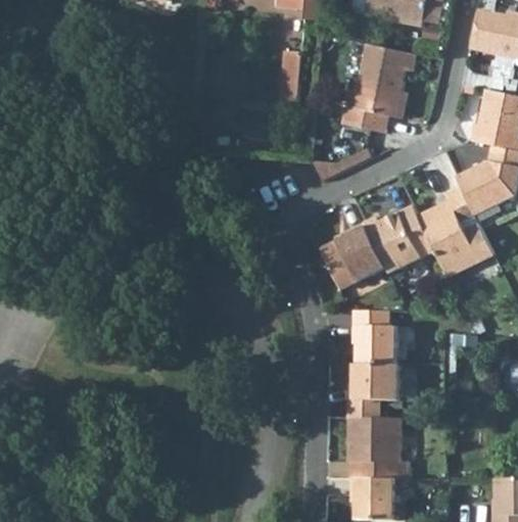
[(275,0),(274,6),(301,8),(302,0),(275,0)]
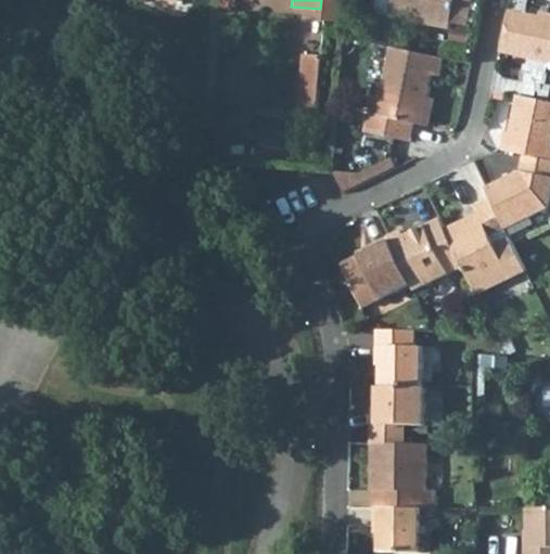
[(319,20),(341,22),(342,0),(321,0),(320,9),(319,20)]
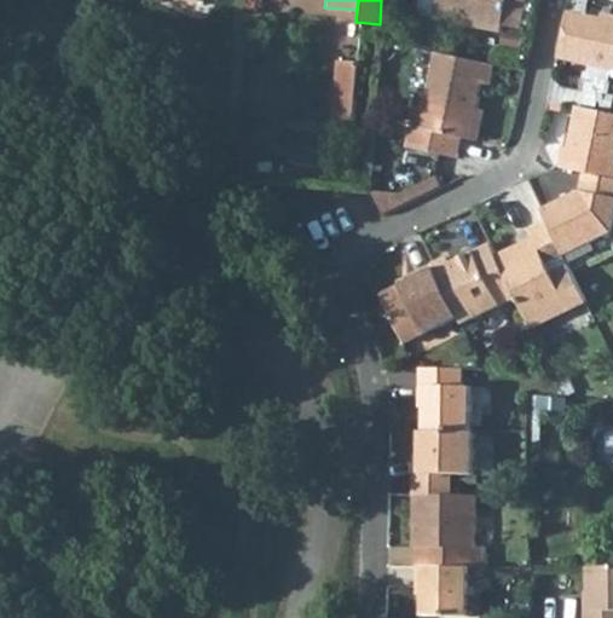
[(434,0),(431,17),(497,32),(498,26),(515,29),(521,0),(434,0)]
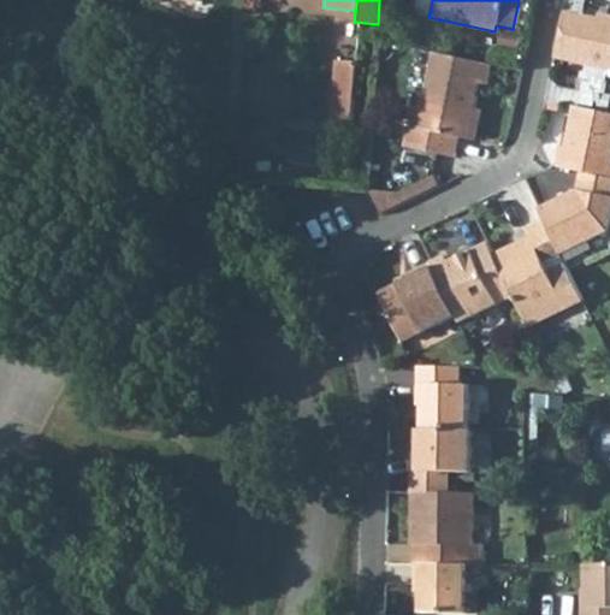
[(604,70),(609,70),(609,17),(602,16),(600,21),(560,11),(550,59),(582,65),(604,70)]
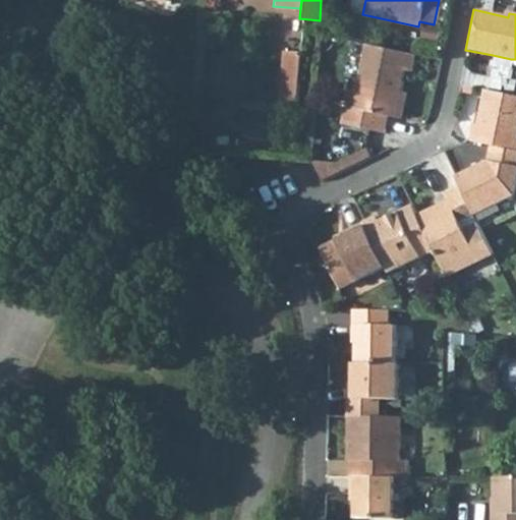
[(341,106),(338,123),(381,131),(385,114),(392,116),(398,91),(402,69),(409,71),(413,55),(362,44),(354,87),(350,107),(341,106)]
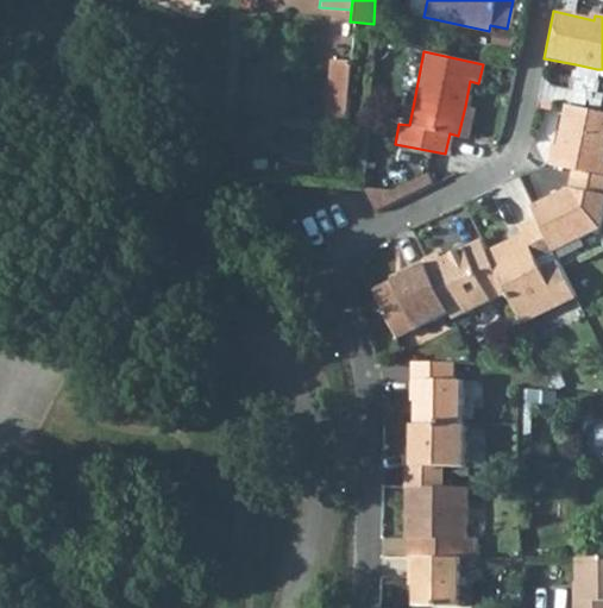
[(195,67),(207,77),(218,67),(207,55),(195,67)]
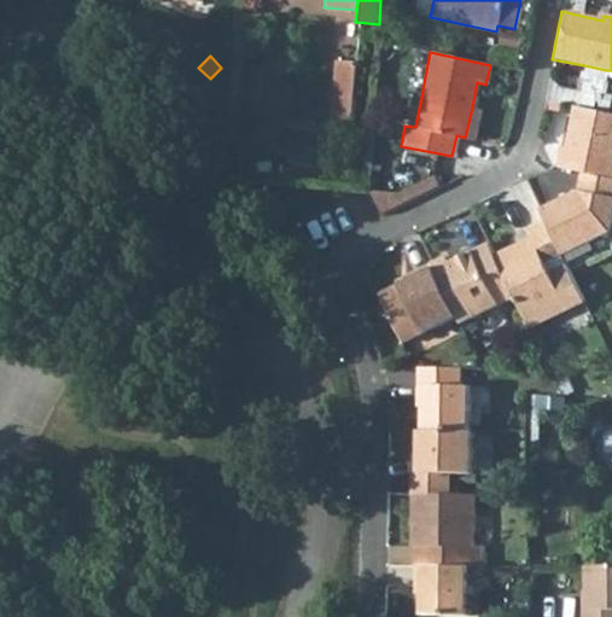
[(333,60),(328,118),(350,120),(354,62),(333,60)]
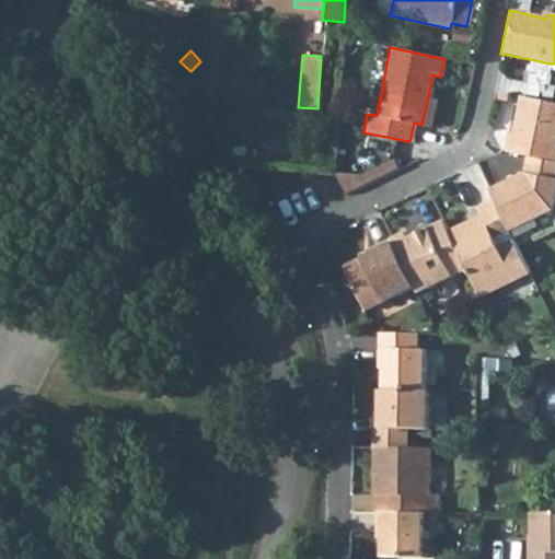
[(531,82),(545,84),(550,63),(530,59),(527,76),(532,77),(531,82)]
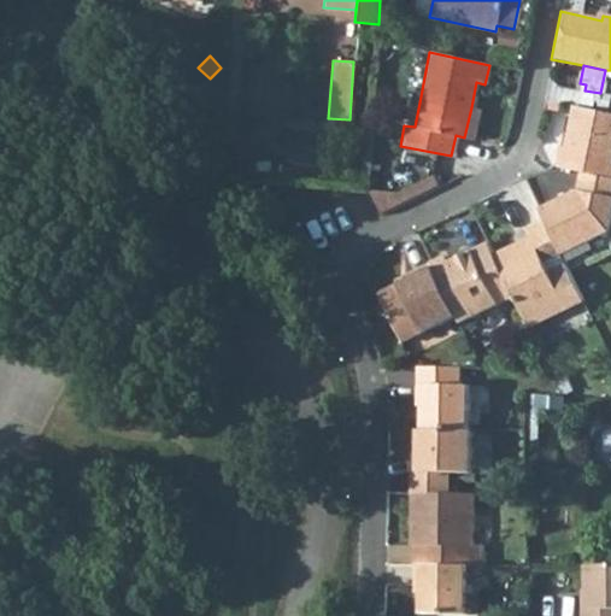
[(404,125),(415,127),(419,103),(401,99),(397,123),(404,125)]
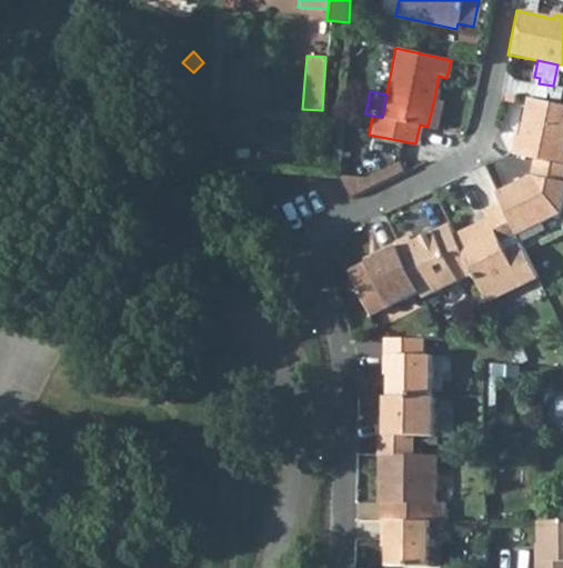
[(530,157),(560,163),(562,147),(562,105),(525,97),(516,135),(512,133),(509,151),(530,157)]
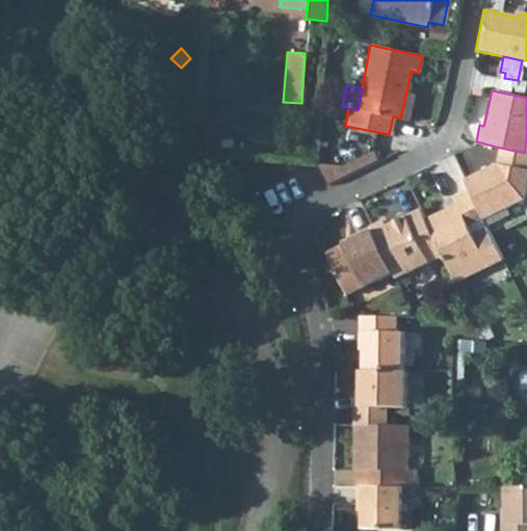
[(400,118),(407,120),(414,95),(406,93),(400,118)]
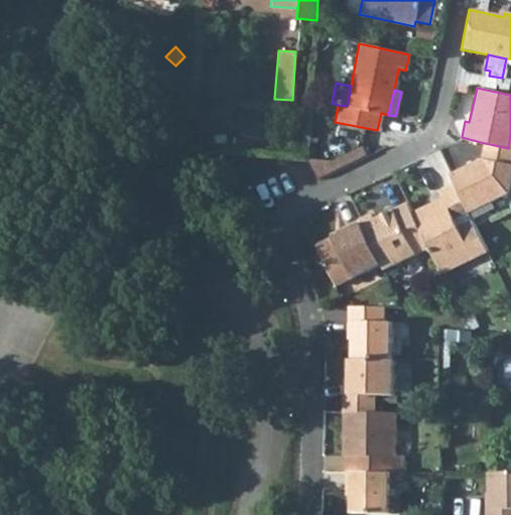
[(465,210),(465,211),(505,192),(510,159),(510,149),(508,148),(481,142),(479,157),(446,173),(452,184),(465,210)]
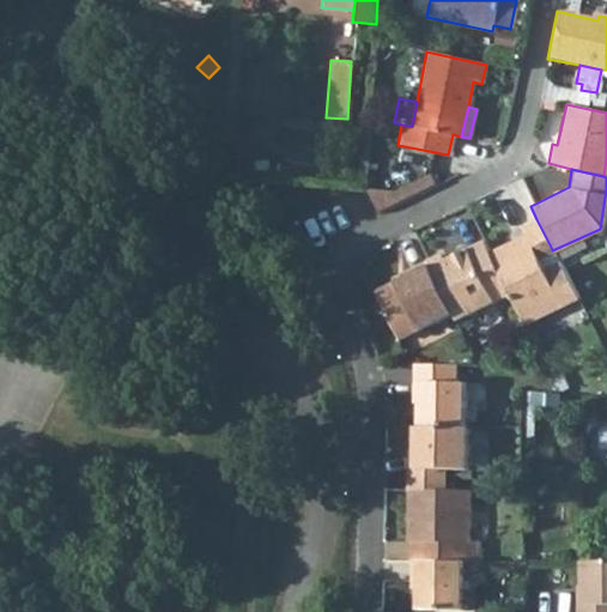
[(507,294),(521,322),(575,296),(558,262),(542,270),(535,258),(552,249),(536,219),(520,228),(523,235),(486,253),(507,294)]
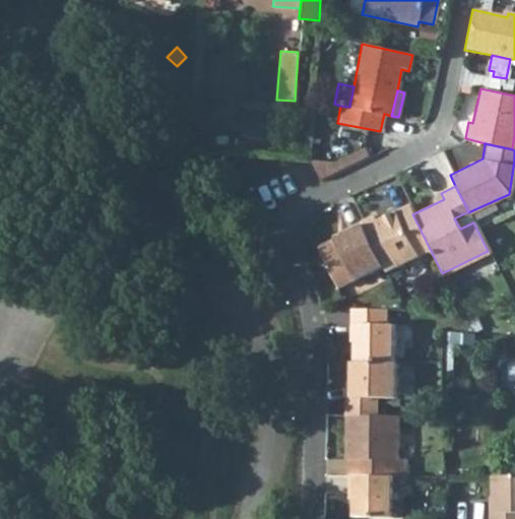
[(395,211),(416,255),(430,249),(412,214),(408,205),(395,211)]
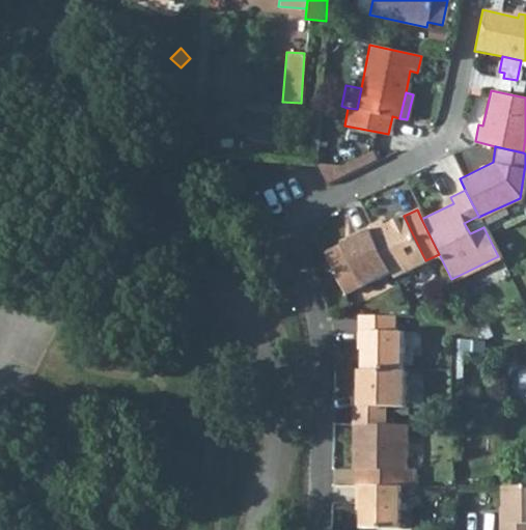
[(389,271),(392,276),(425,260),(404,216),(384,225),(382,220),(368,226),(389,271)]
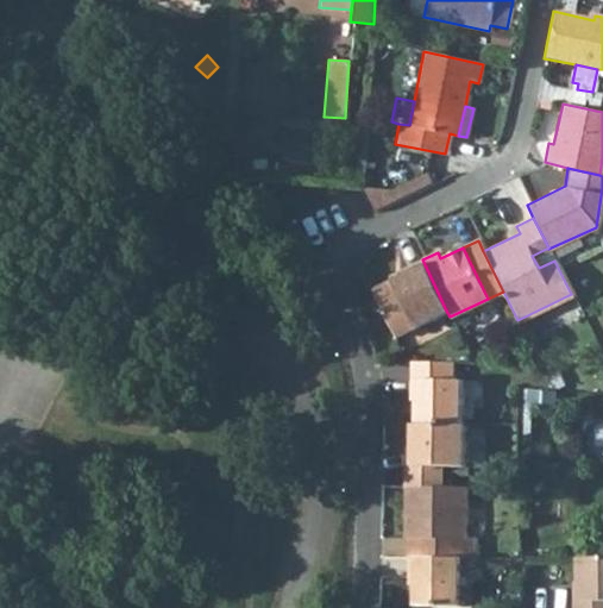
[(370,289),(393,337),(446,311),(422,259),(403,269),(406,273),(370,289)]
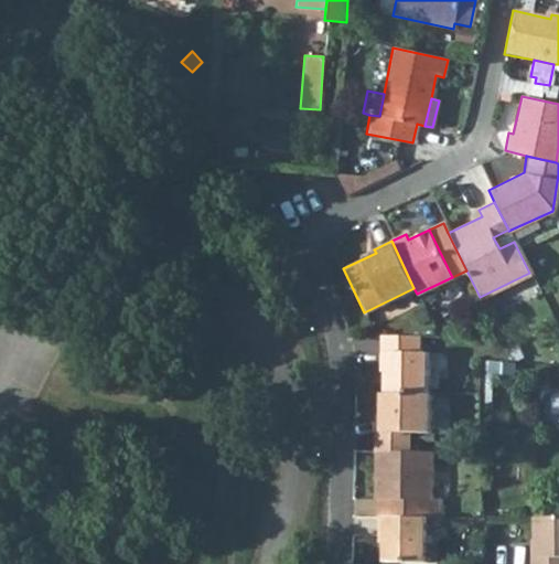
[(383,393),(426,394),(427,353),(418,352),(419,336),(378,334),(378,352),(384,352),(383,372),(383,393)]
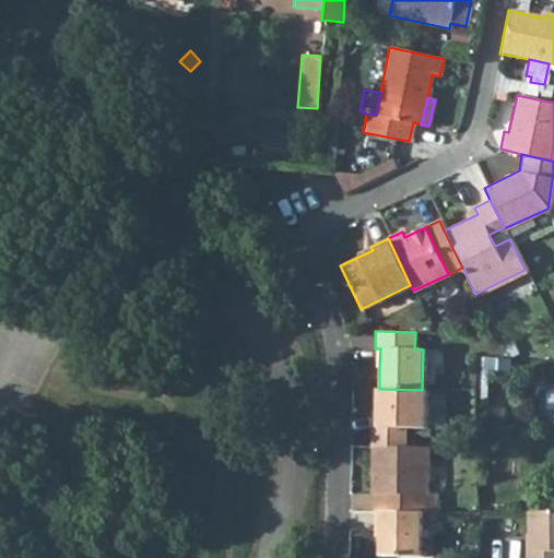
[(377,410),(376,428),(372,428),(370,446),(403,446),(402,428),(425,428),(425,390),(422,390),(379,389),(377,389),(377,410)]
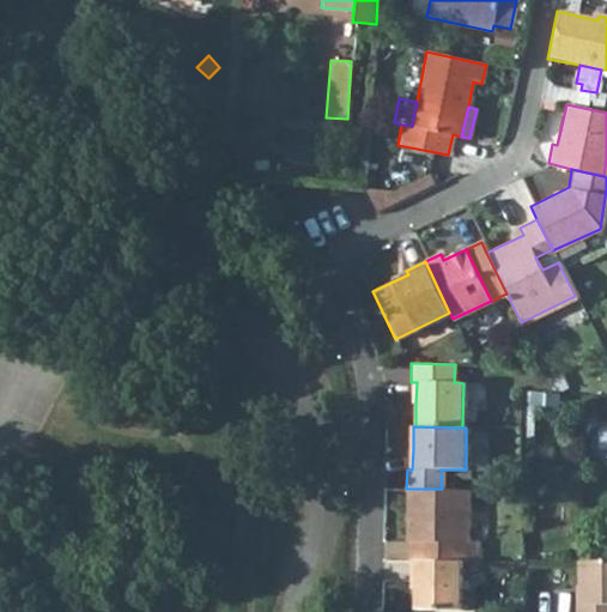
[(408,540),(408,559),(461,562),(474,562),(474,543),(466,543),(466,490),(442,489),(406,489),(405,540),(408,540)]
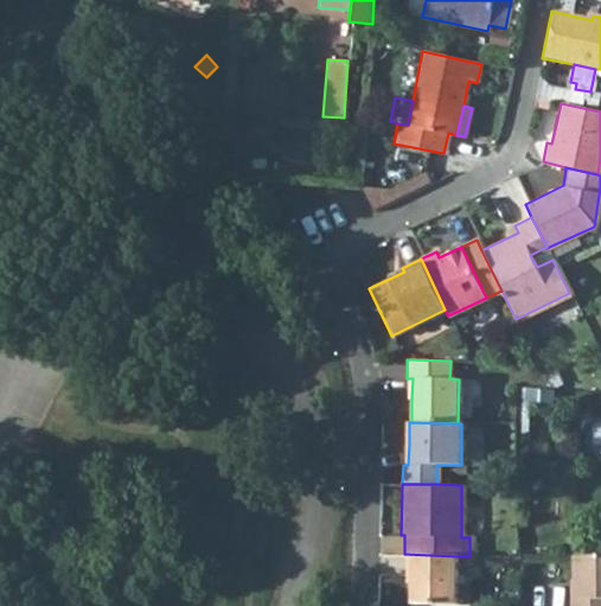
[(410,586),(410,603),(454,603),(456,556),(404,554),(403,574),(410,574),(410,586)]
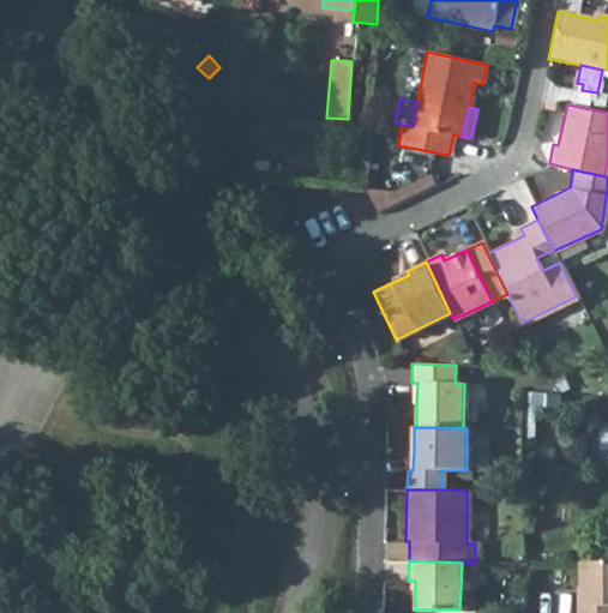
[(578,612),(607,612),(607,562),(584,563),(584,586),(584,605),(578,605),(578,612)]
